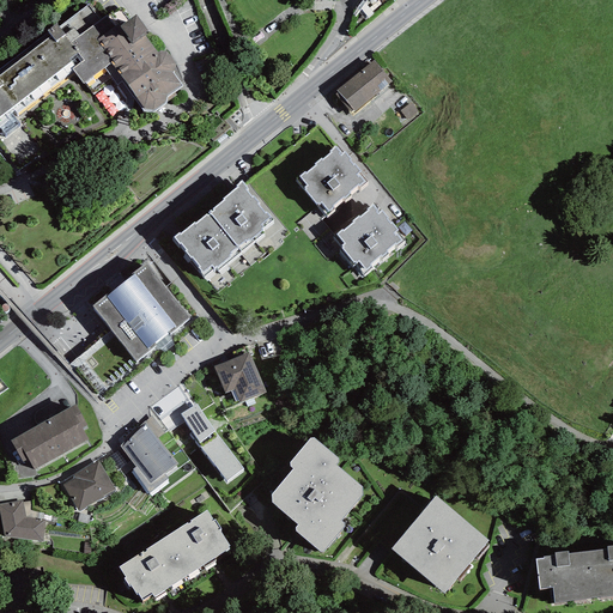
[(0,126),(73,72),(83,84),(104,68),(117,85),(121,82),(143,111),(153,111),(165,103),(167,97),(183,86),(174,73),(176,64),(167,52),(158,53),(145,36),(147,35),(145,32),(149,30),(137,14),(128,20),(121,10),(113,14),(111,12),(101,20),(89,4),(59,26),(56,24),(47,31),(48,32),(0,68),(0,126)]
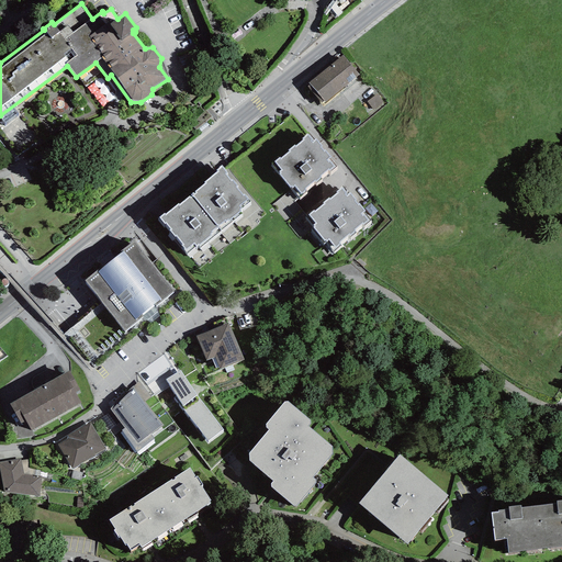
[(344,55),(308,82),(311,85),(307,87),(321,103),(324,101),(324,102),(359,75),(344,55)]
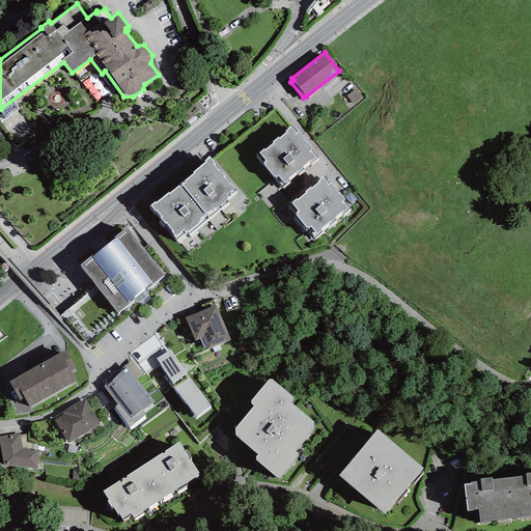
[(356,89),(346,96),(353,104),(362,98),(356,89)]
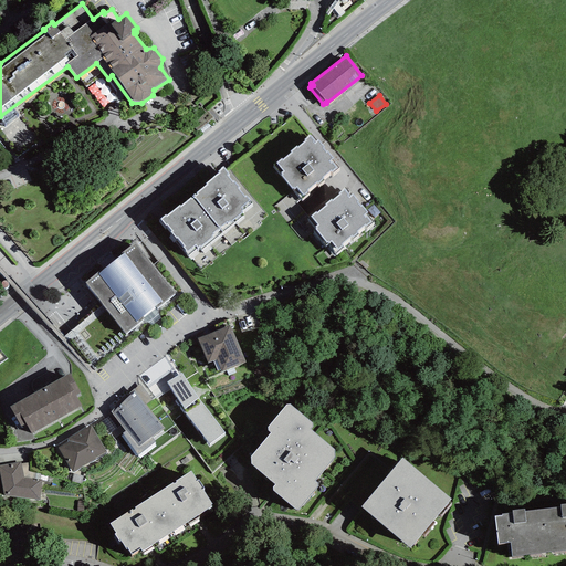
[(281,158),(276,163),(273,165),(301,199),(310,192),(307,190),(316,182),(318,185),(325,180),(323,178),(331,171),(332,174),(339,168),(332,159),(334,158),(327,150),(326,152),(323,148),(324,147),(317,139),(315,142),(310,135),(304,139),(305,140),(297,147),(296,145),(290,152),(291,153),(282,159),(281,158)]
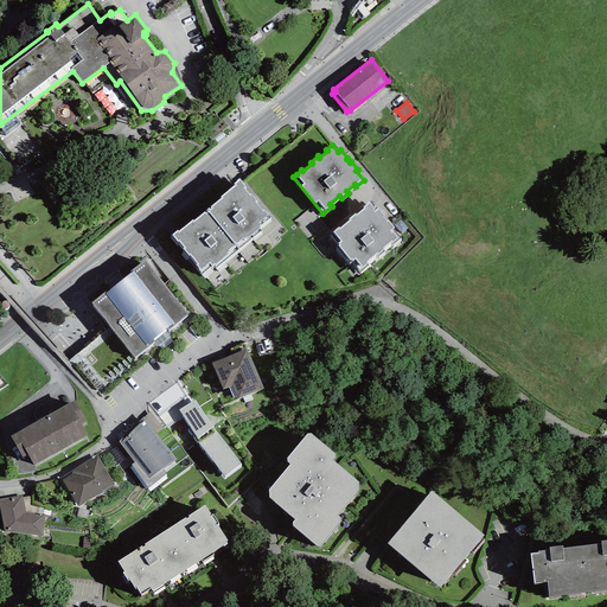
[(222,198),(206,210),(240,249),(261,231),(260,229),(261,229),(259,227),(270,217),(264,210),(262,211),(255,202),(257,200),(250,193),(249,195),(244,187),(247,187),(240,178),(236,180),(237,181),(234,184),(234,185),(221,197),(222,198)]
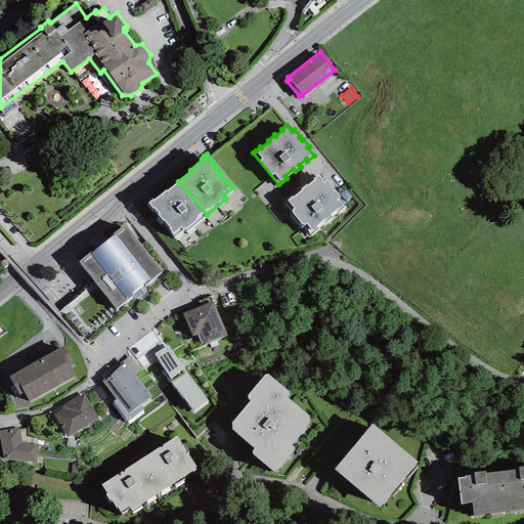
[(293,195),(288,200),(285,203),(293,212),(292,212),(303,226),(304,226),(311,234),(318,227),(317,225),(325,219),(326,221),(333,216),(331,214),(338,208),(340,210),(346,205),(340,197),(341,195),(335,188),(334,189),(332,186),(332,185),(326,179),(323,180),(318,174),(313,178),(314,180),(308,185),(307,184),(300,189),(301,190),(294,197),(293,195)]
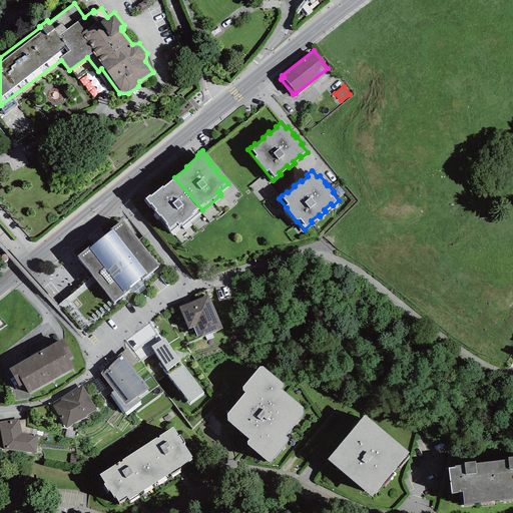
[(150,194),(145,198),(150,205),(151,204),(155,209),(154,210),(159,216),(160,215),(167,223),(166,224),(168,227),(167,227),(170,231),(178,224),(179,225),(180,224),(183,226),(202,210),(174,177),(163,186),(162,185),(151,195),(150,194)]
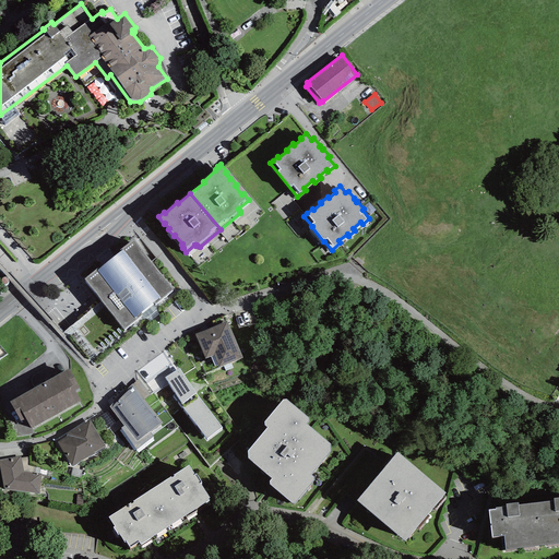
[(134,239),(84,280),(125,329),(174,289),(134,239)]
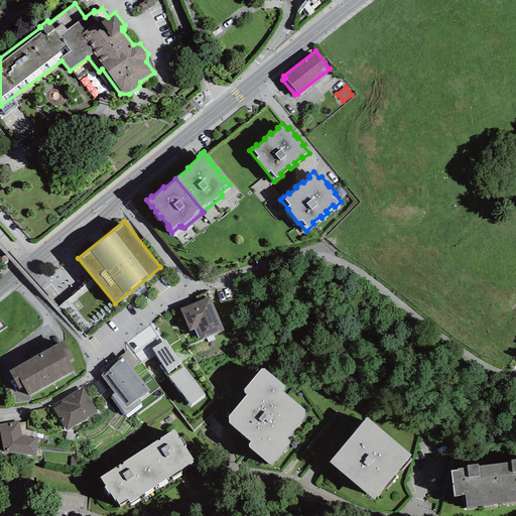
[(210,296),(179,308),(189,332),(198,329),(202,339),(224,331),(210,296)]
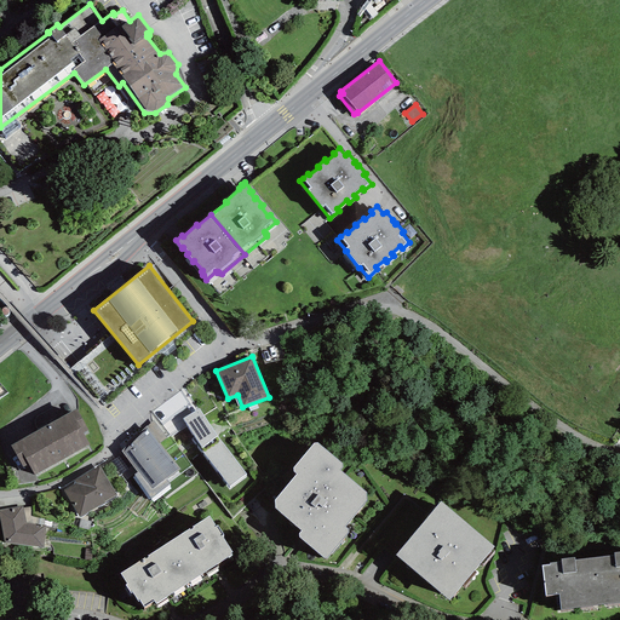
[(76,407),(10,443),(23,466),(29,464),(35,474),(90,445),(84,432),(89,429),(76,407)]
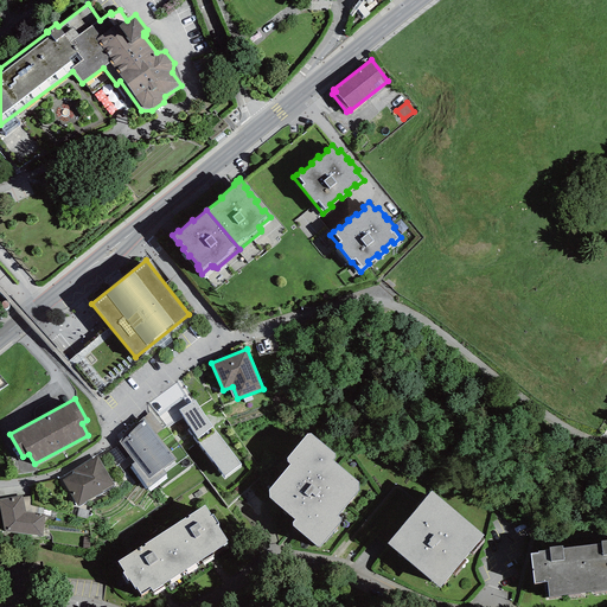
[(179,410),(191,428),(187,430),(224,477),(241,464),(211,426),(195,400),(179,410)]
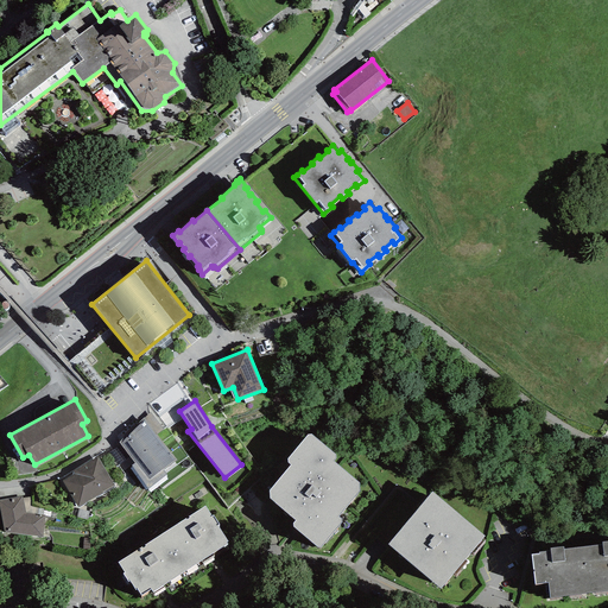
[(150,412),(144,418),(157,435),(163,430),(150,412)]
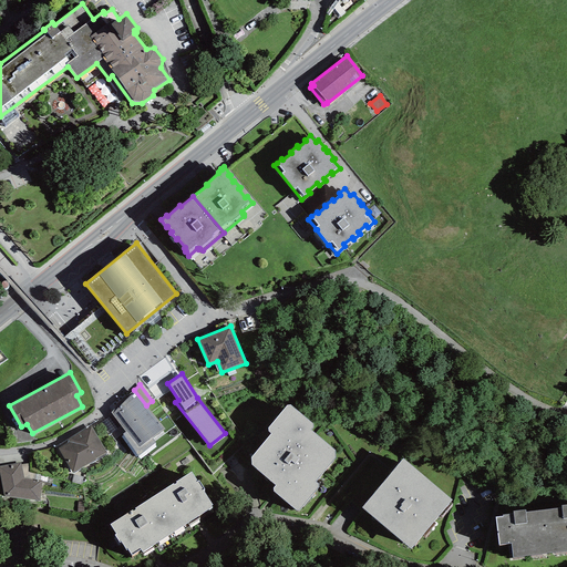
[(134,390),(111,413),(126,432),(122,434),(138,456),(156,443),(153,439),(164,430),(146,405),(134,390)]
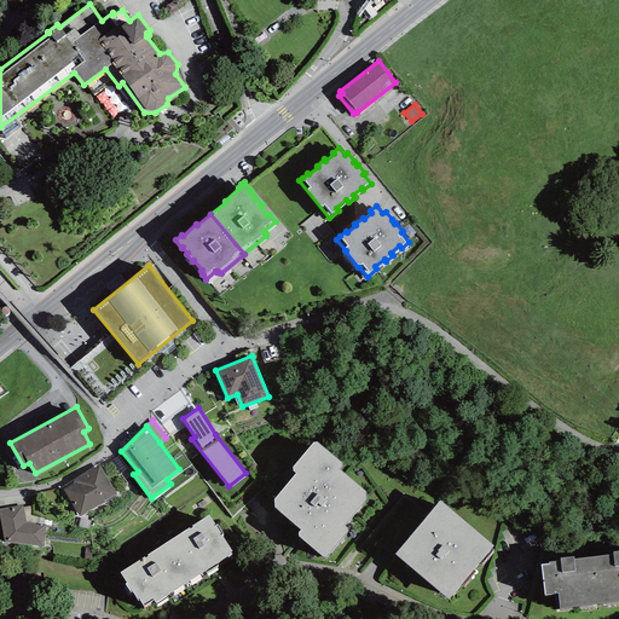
[(345,466),(316,440),(291,469),(296,473),(273,499),(275,507),(301,530),(296,534),(325,560),(351,532),(343,526),(365,502),(366,493),(340,470),(345,466)]
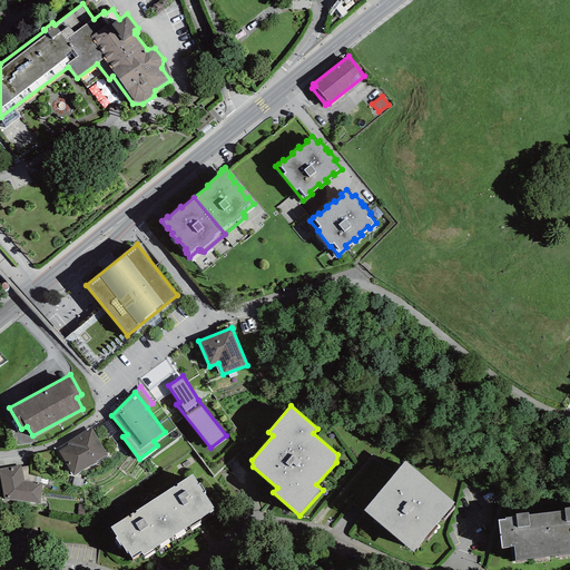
[(117,431),(109,420),(101,425),(109,436),(117,431)]
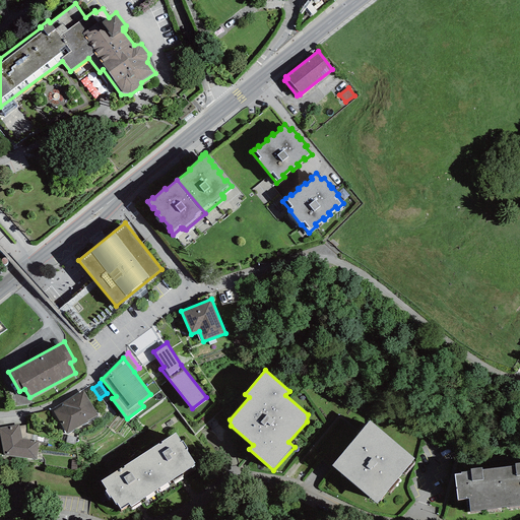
[(63,405),(53,411),(66,434),(98,416),(83,391),(62,402),(63,405)]
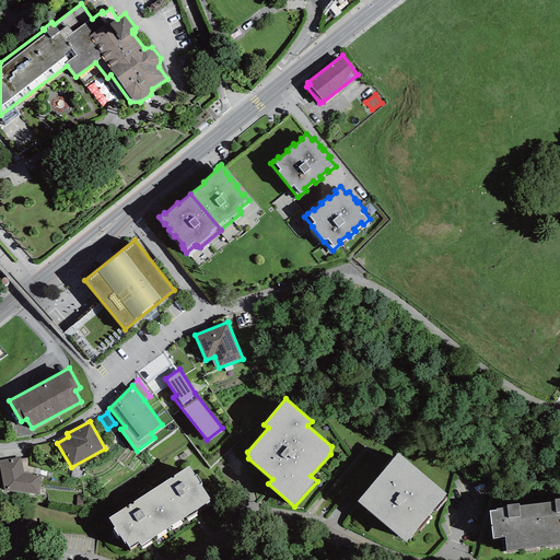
[(446,494),(398,454),(392,462),(357,501),(405,543),(446,494)]
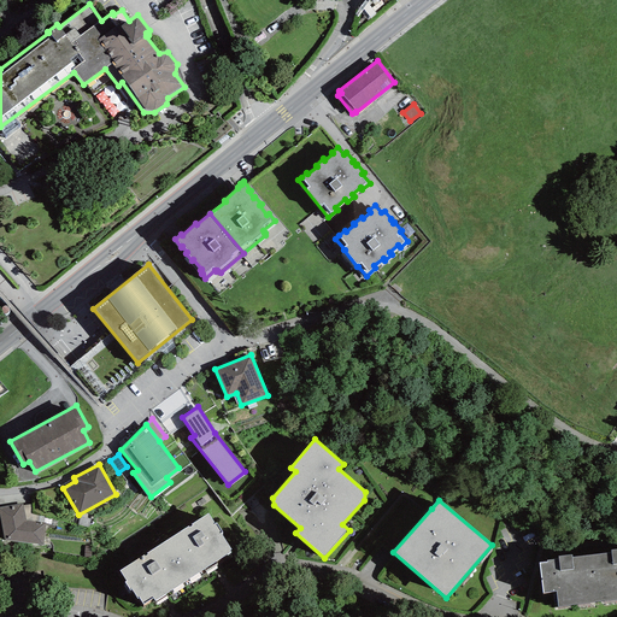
[(25,521),(23,505),(22,504),(0,507),(0,517),(5,540),(43,545),(46,523),(43,523),(25,521)]
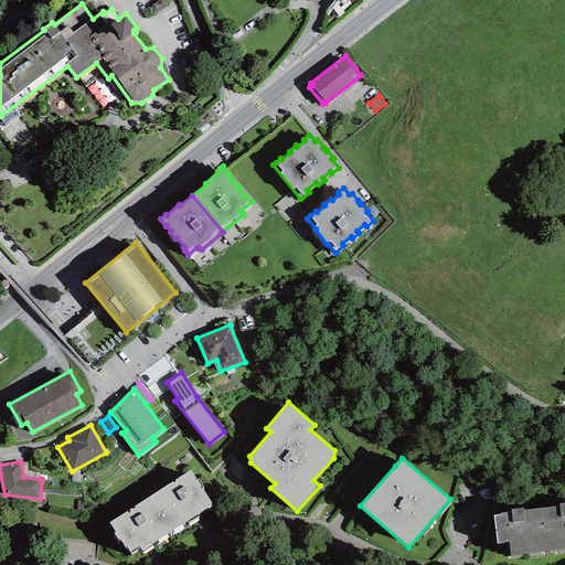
[(23,477),(40,479),(41,473),(29,470),(29,462),(21,462),(23,477)]
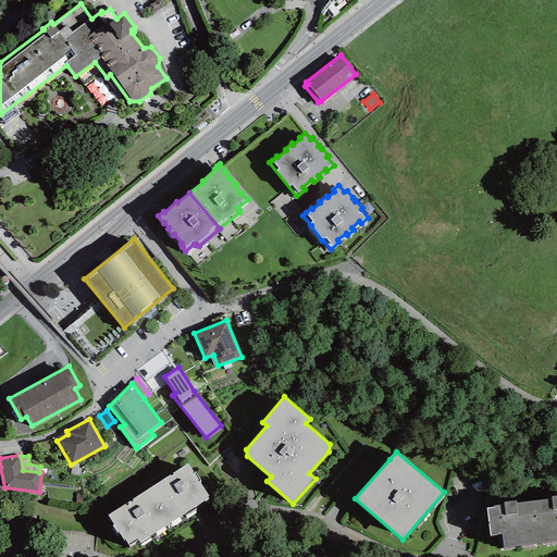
[(188,463),(148,490),(170,523),(209,498),(207,497),(208,496),(198,481),(200,480),(195,472),(194,472),(188,463)]
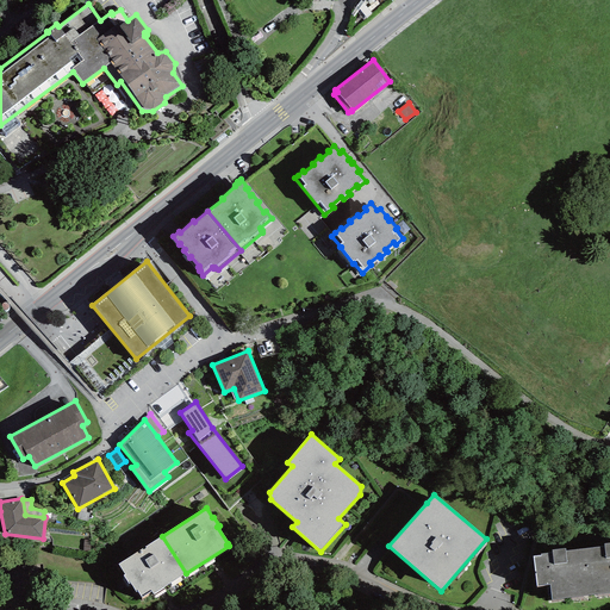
[(153,595),(186,573),(162,536),(118,564),(125,576),(123,577),(129,584),(130,583),(136,592),(138,591),(142,597),(151,591),(153,595)]
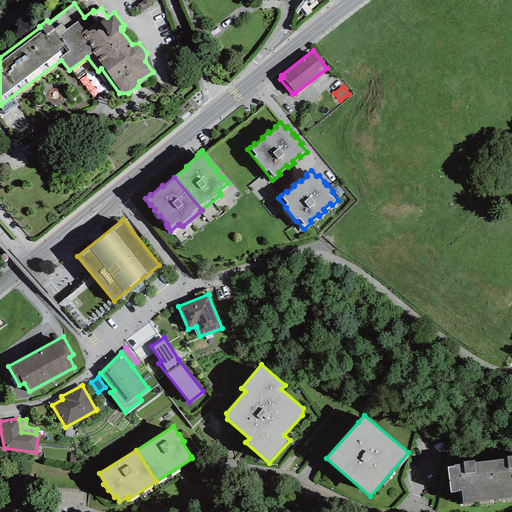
[(507,459),(491,461),(496,500),(511,497),(511,455),(507,456),(507,459)]
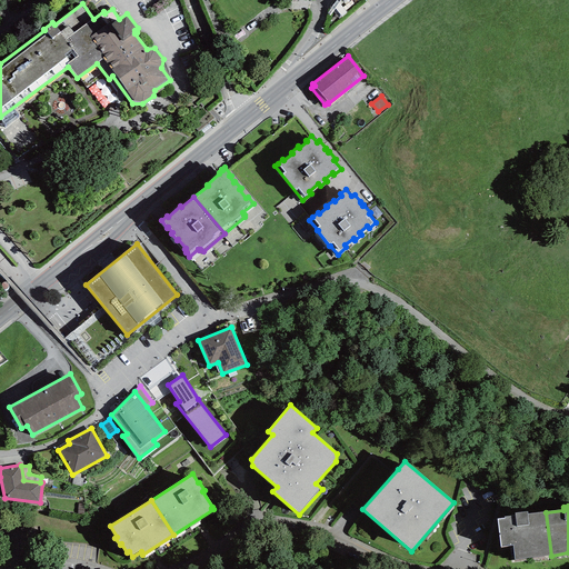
[(515,560),(551,556),(546,512),(527,515),(527,511),(515,513),(515,516),(505,517),(505,518),(497,519),(500,547),(513,545),(515,560)]
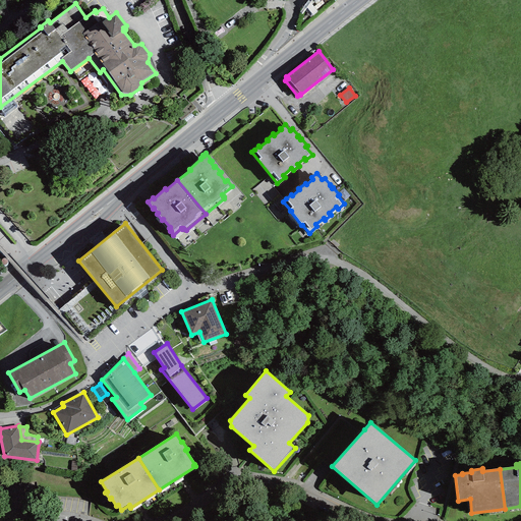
All buildings are outlined.
